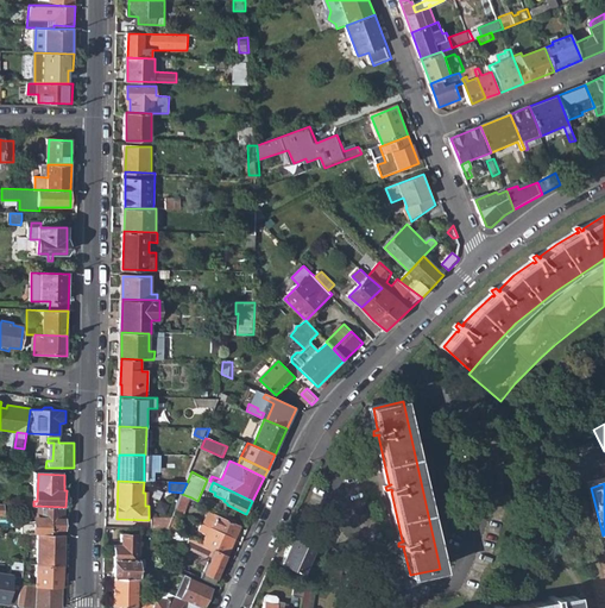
[(182,494),(175,511),(181,514),(183,514),(191,497),(182,494)]
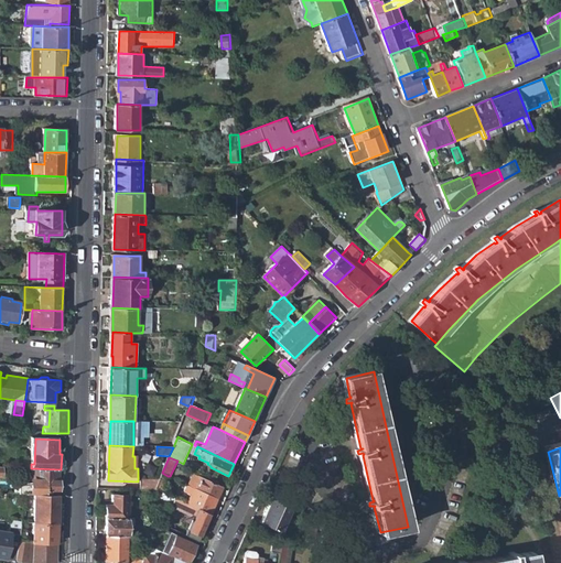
[(27,488),(25,495),(34,495),(34,490),(60,491),(61,469),(32,468),(32,472),(35,472),(34,488),(27,488)]
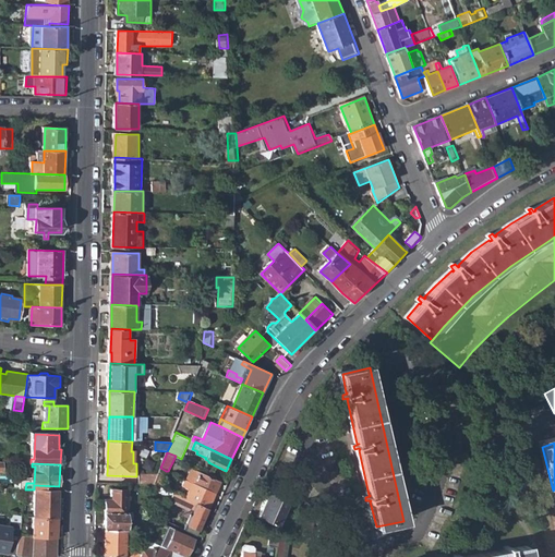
[(200,472),(195,484),(216,494),(221,482),(218,481),(219,477),(203,470),(202,473),(200,472)]
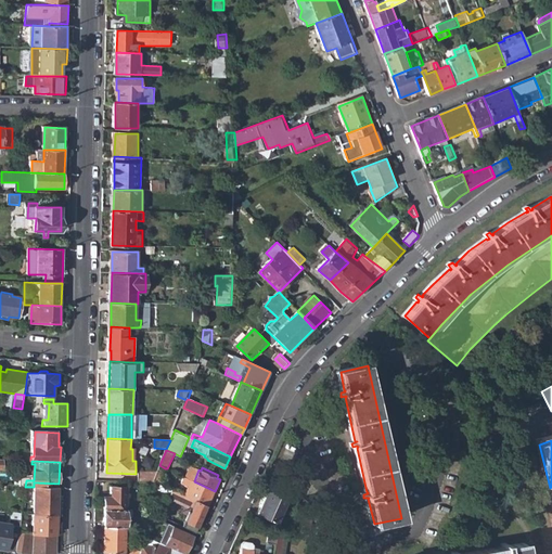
[(194,468),(189,479),(194,481),(199,469),(194,468)]
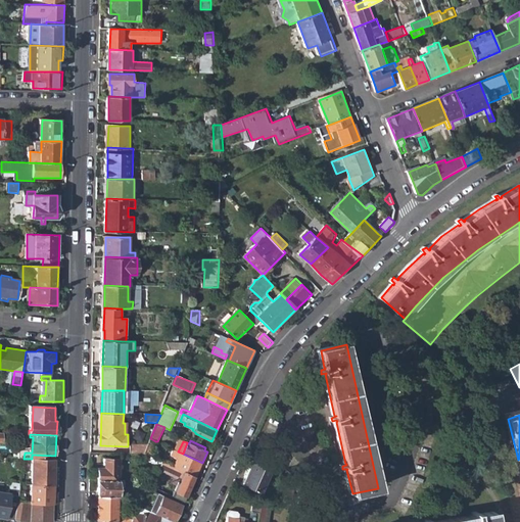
[(147,446),(143,455),(148,458),(153,446),(148,443),(147,446)]
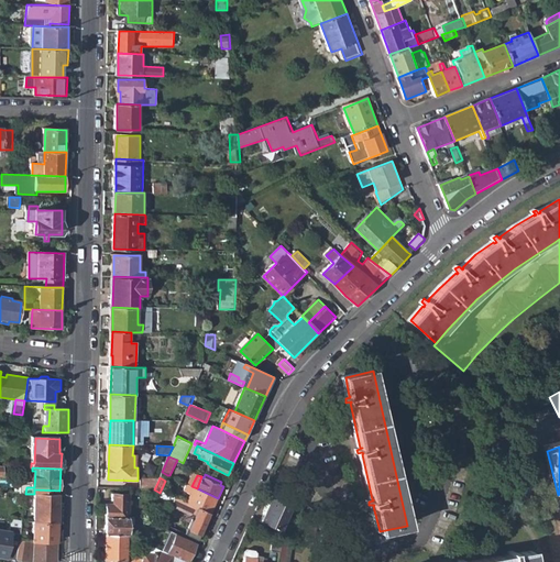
[(158,481),(142,480),(142,489),(154,489),(158,481)]
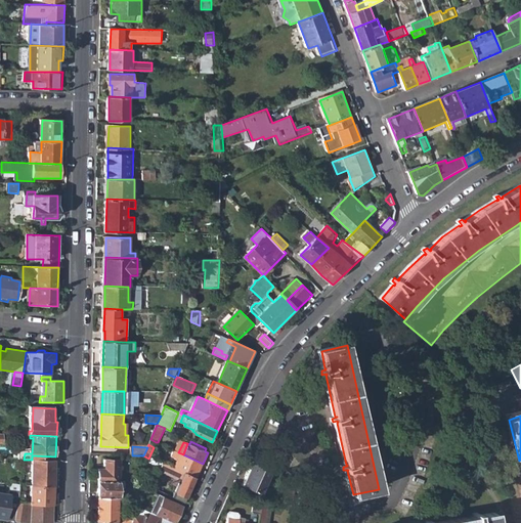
[(171,449),(168,455),(178,460),(174,470),(194,480),(203,464),(183,454),(178,452),(174,450),(171,449)]
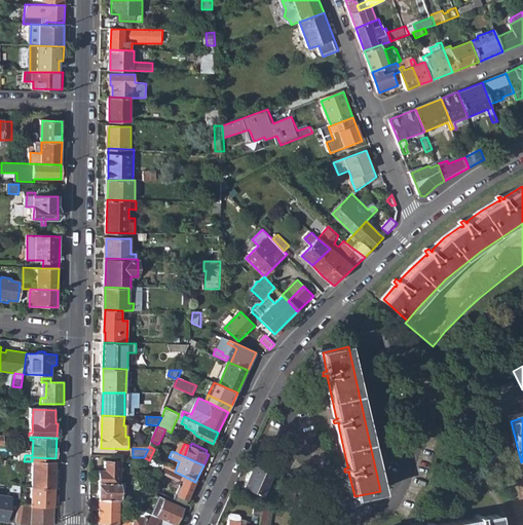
[(257,457),(243,488),(261,496),(275,467),(257,457)]
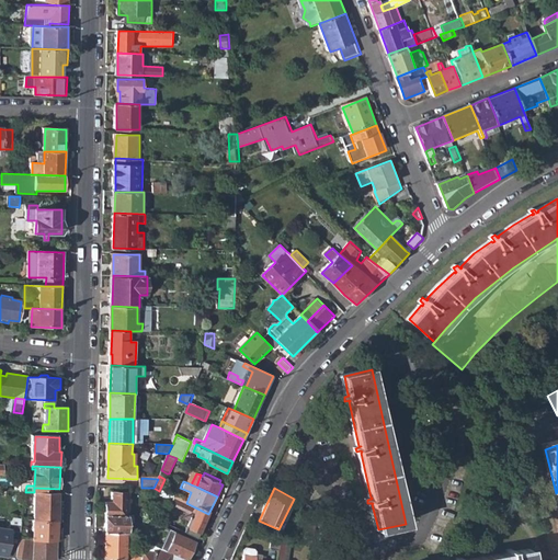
[(161,491),(159,496),(170,502),(173,496),(161,491)]
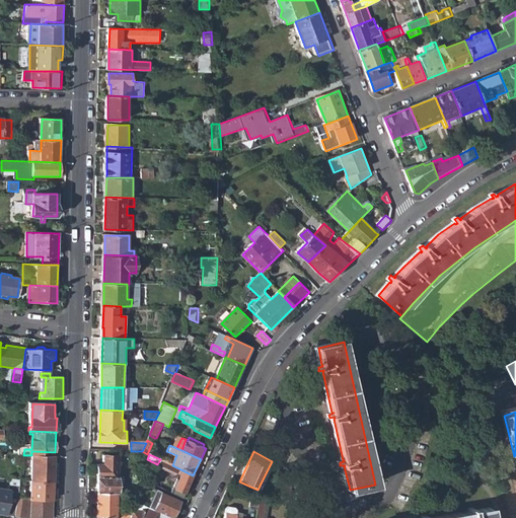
[(23,455),(22,464),(34,464),(33,482),(54,483),(55,456),(31,455),(23,455)]
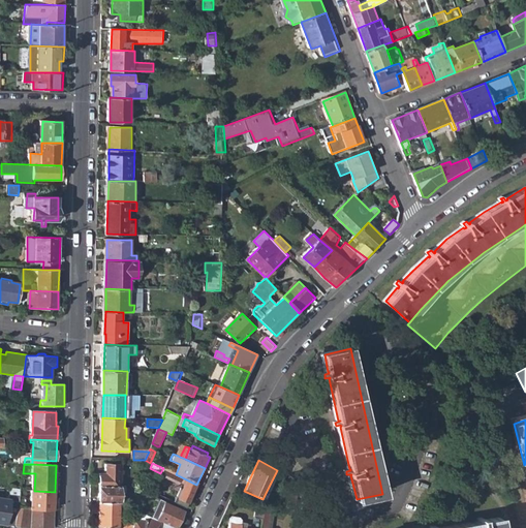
[(106,473),(100,473),(100,486),(122,486),(123,486),(124,465),(106,465),(106,473)]
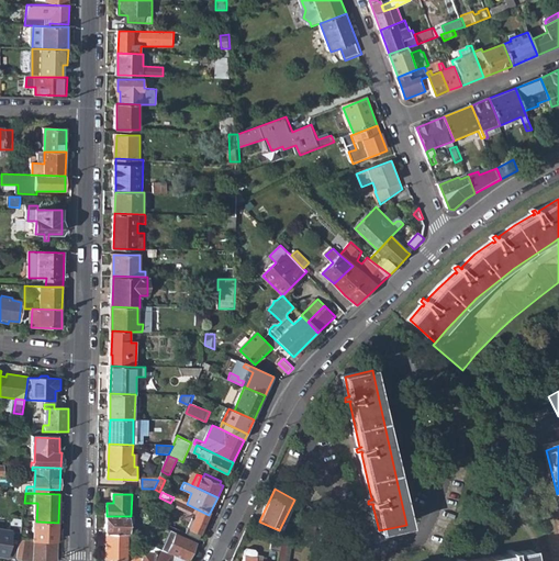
[(177,500),(175,504),(185,509),(183,511),(188,513),(185,520),(190,524),(189,528),(200,534),(209,515),(187,504),(177,500)]
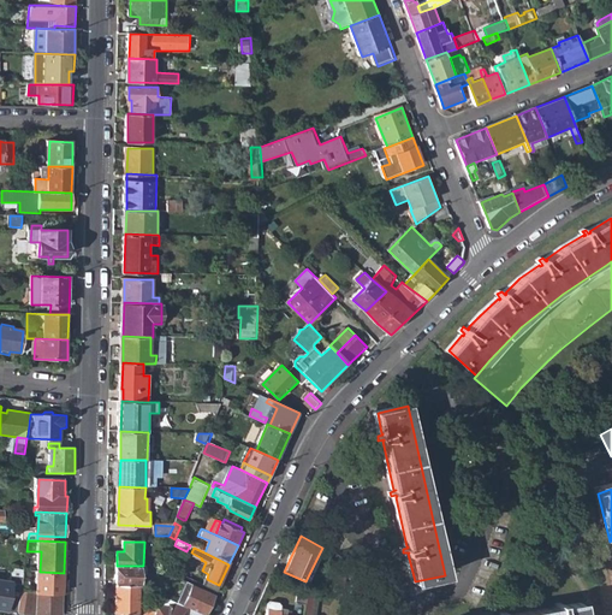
[(339,563),(334,593),(344,595),(346,571),(339,563)]
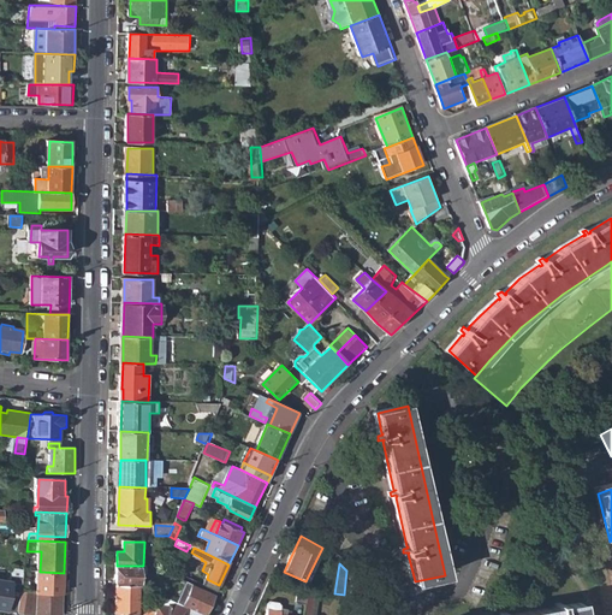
[(142,566),(117,566),(117,584),(141,585),(161,585),(164,575),(142,574),(142,566)]
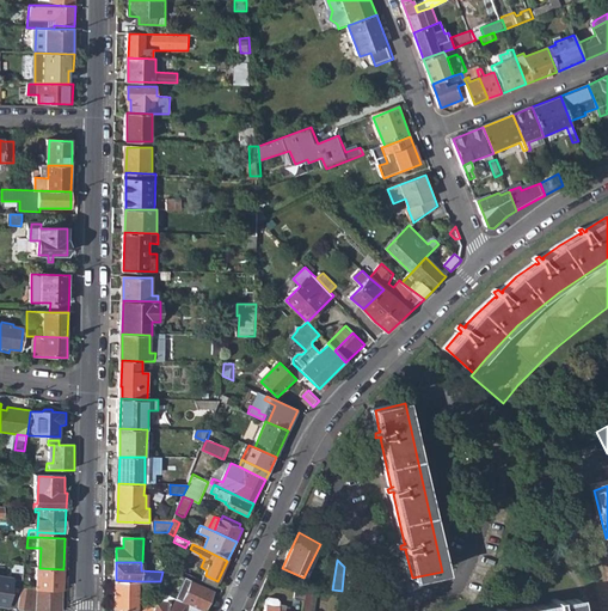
[(37,568),(36,588),(63,590),(63,569),(40,568),(37,568)]
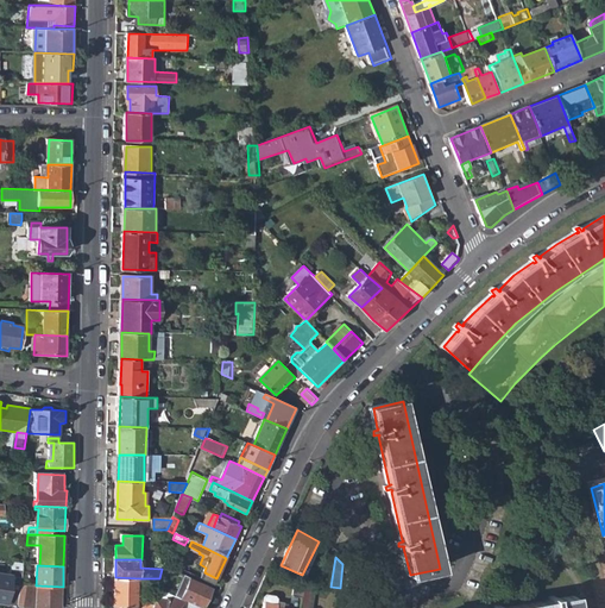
[(11,575),(6,603),(18,605),(20,585),(23,571),(12,569),(11,575)]
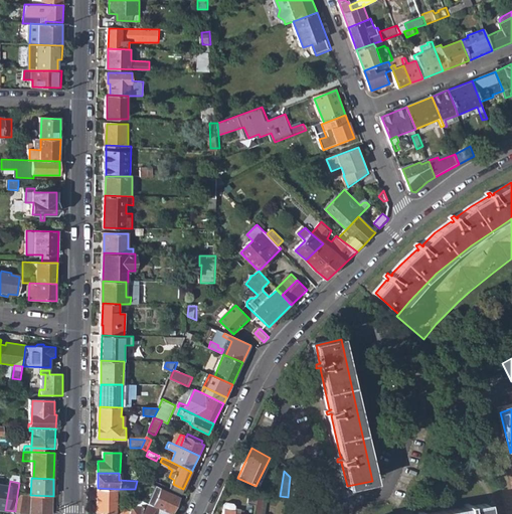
[(150,483),(148,487),(155,490),(149,503),(167,512),(170,513),(172,513),(179,497),(150,483)]
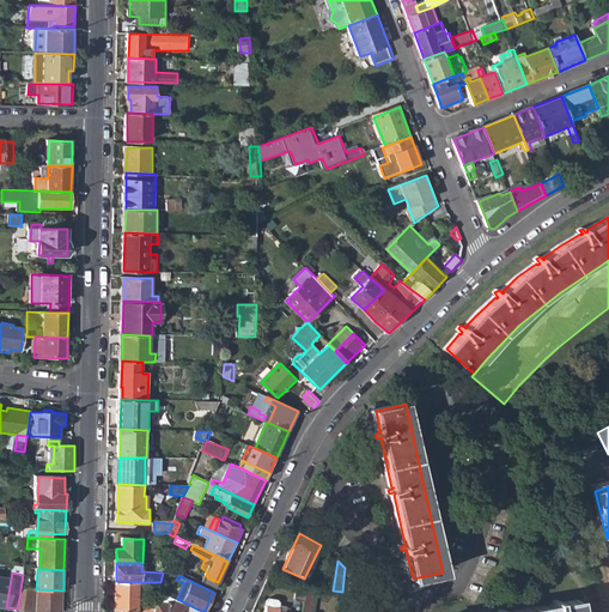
[(0,605),(6,607),(11,579),(0,576),(0,605)]
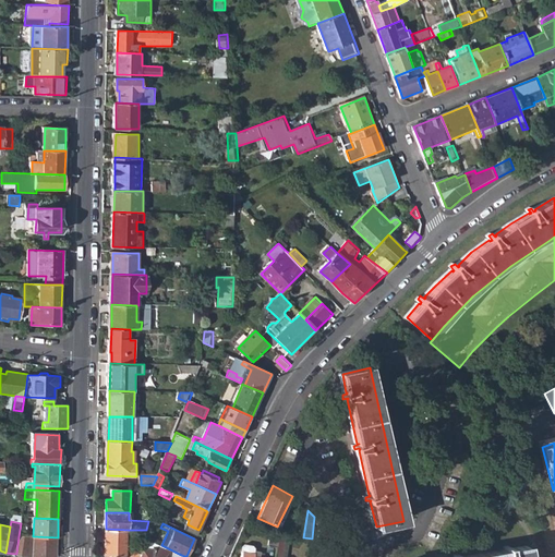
[(128,530),(106,529),(105,556),(127,556),(128,530)]
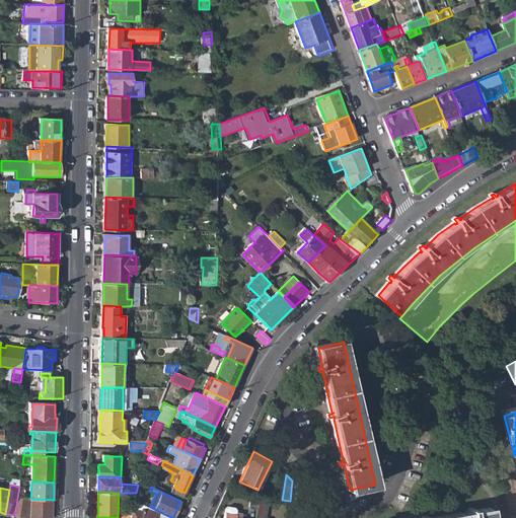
[(253,495),(252,508),(260,509),(262,497),(253,495)]
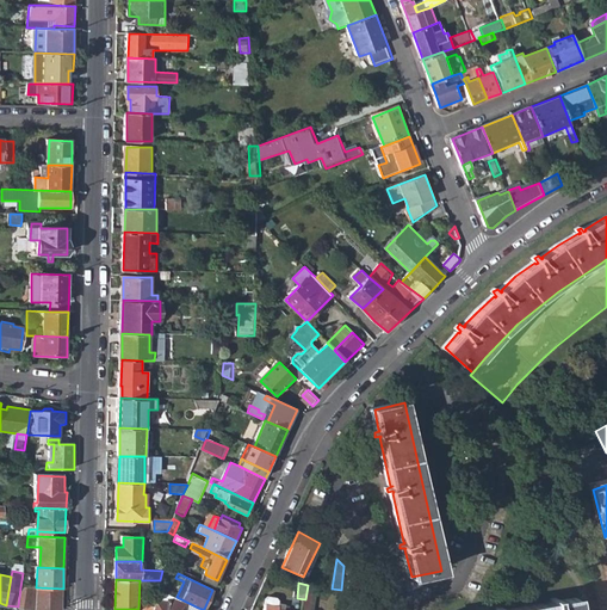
[(305,599),(304,609),(311,609),(315,586),(308,585),(305,599)]
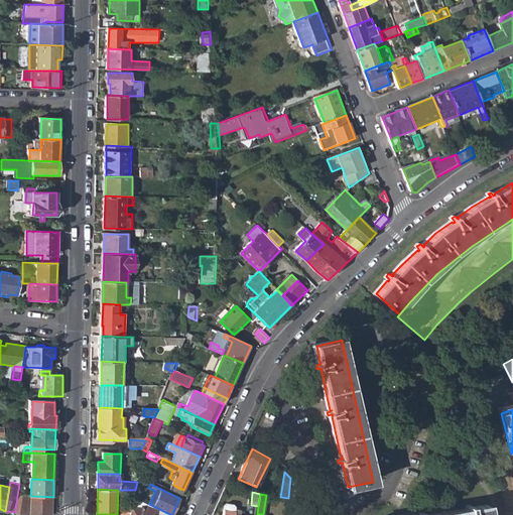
[(17,496),(15,512),(34,514),(51,514),(53,513),(53,497),(30,496),(17,496)]
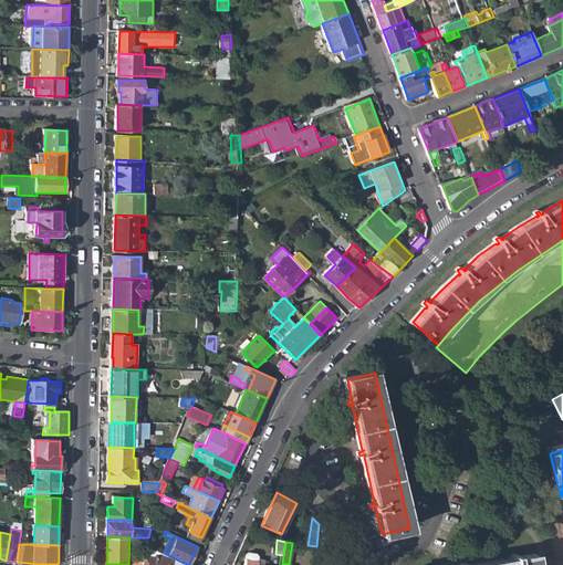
[(247,555),(247,561),(259,562),(259,556),(257,554),(250,553),(247,555)]
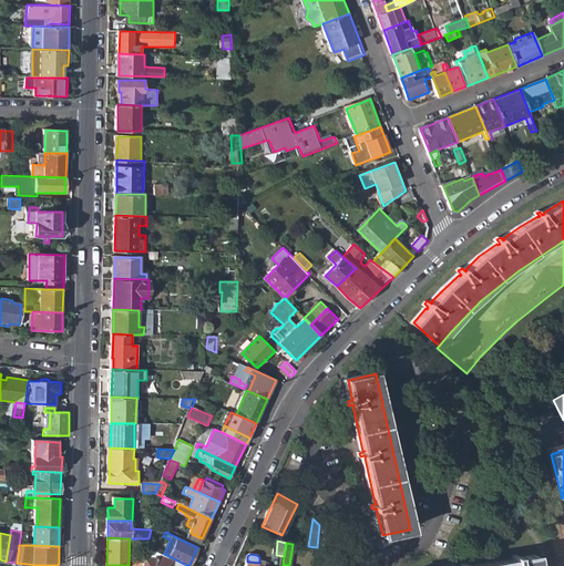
[(537,565),(536,555),(520,557),(520,559),(518,559),(518,554),(513,555),(514,559),(513,561),(512,559),(477,565),(468,565),(468,564),(463,565),(537,565)]
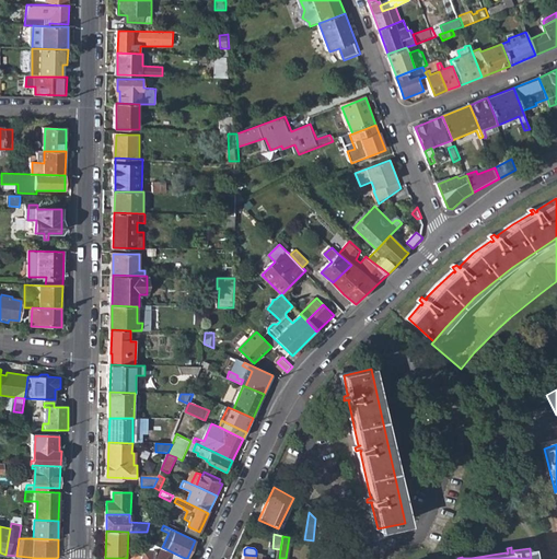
[(143,550),(141,558),(167,558),(170,554),(161,552),(161,550),(155,549),(154,551),(143,550)]
